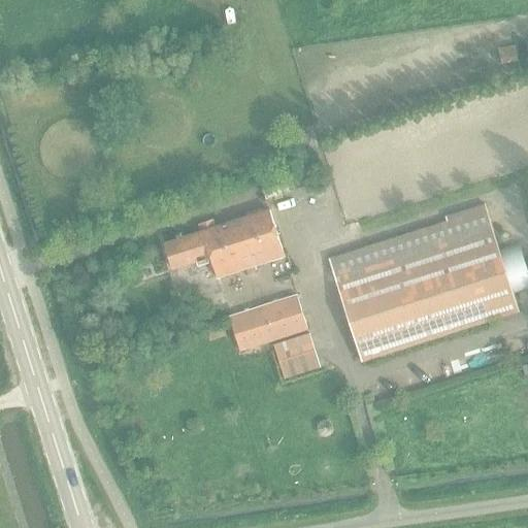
[(497,51),(500,66),(517,62),(513,46),(497,51)]
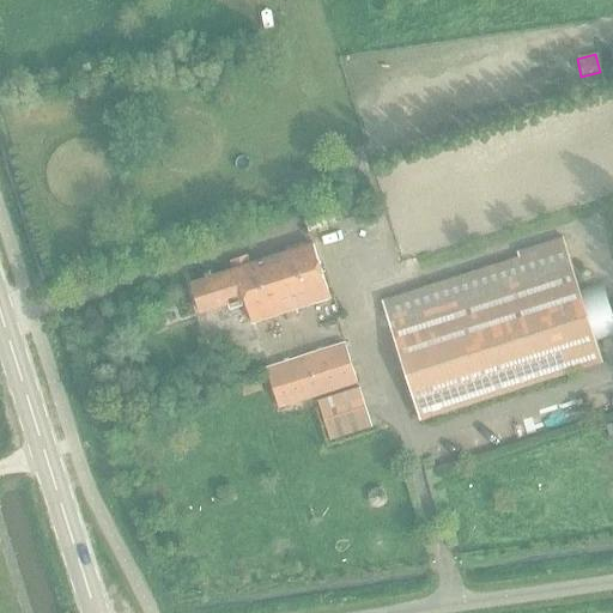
[(381,302),(419,420),(602,362),(563,237),(516,253),(517,258),(381,302)]
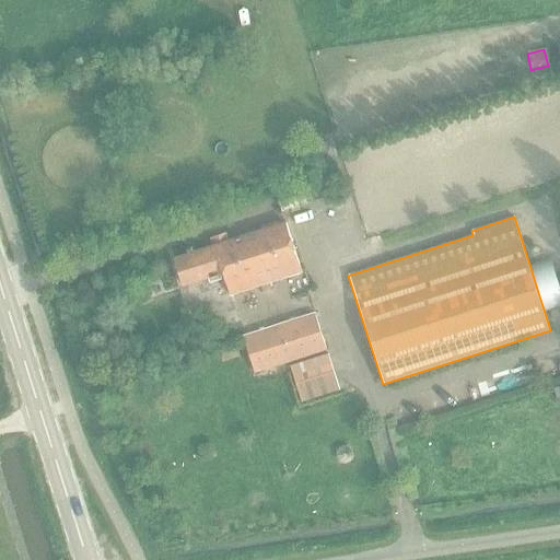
[(223,272),(231,294),(301,271),(286,222),(174,258),(184,286),(223,272)]
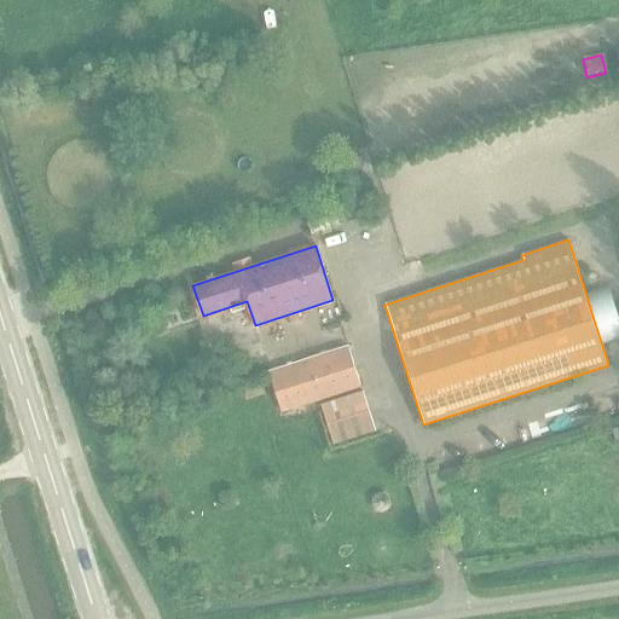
[(270,371),(282,411),(360,386),(347,346),(270,371)]
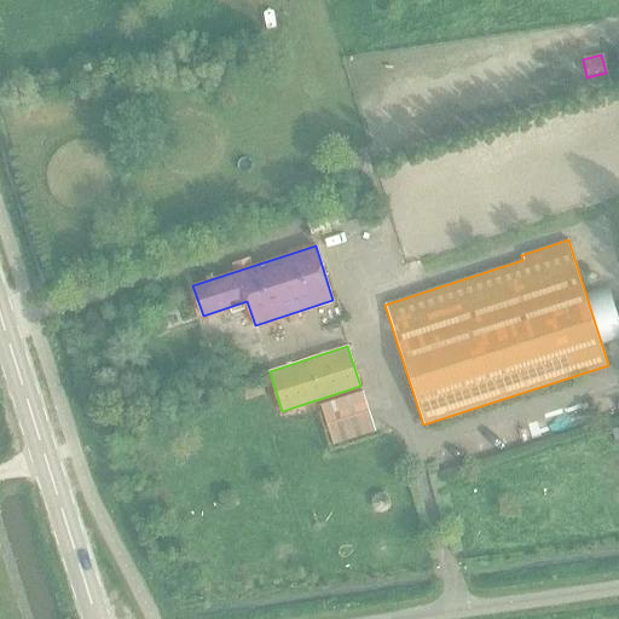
[(325,426),(331,445),(375,432),(369,412),(325,426)]
